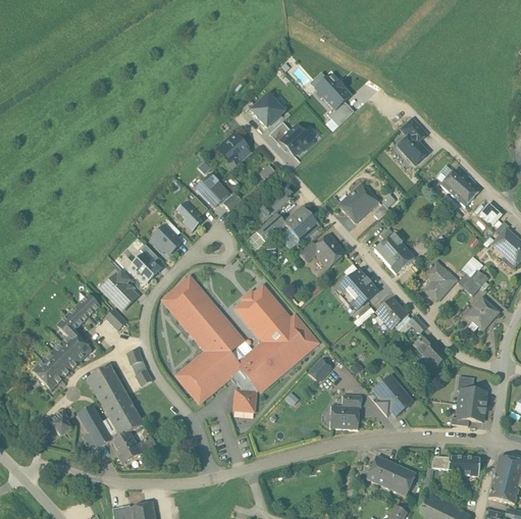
[(331,74),(316,89),(318,91),(317,93),(322,98),(323,97),(333,107),(327,113),(340,125),(352,113),(343,103),(351,96),(331,74)]
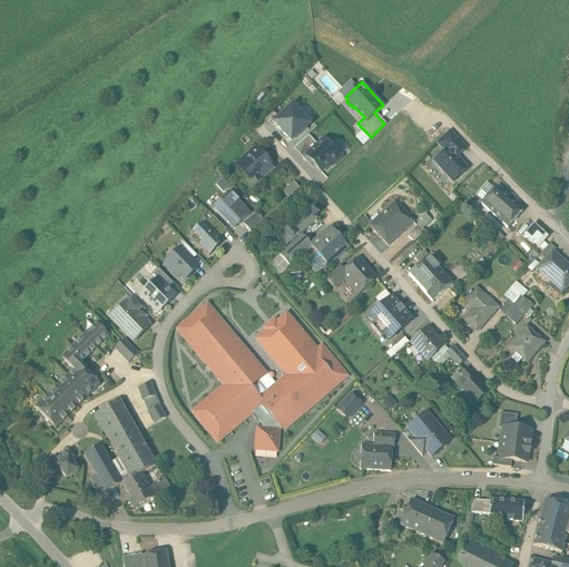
[(293,104),(276,119),(298,143),(310,133),(312,130),(306,125),(311,121),(293,104)]
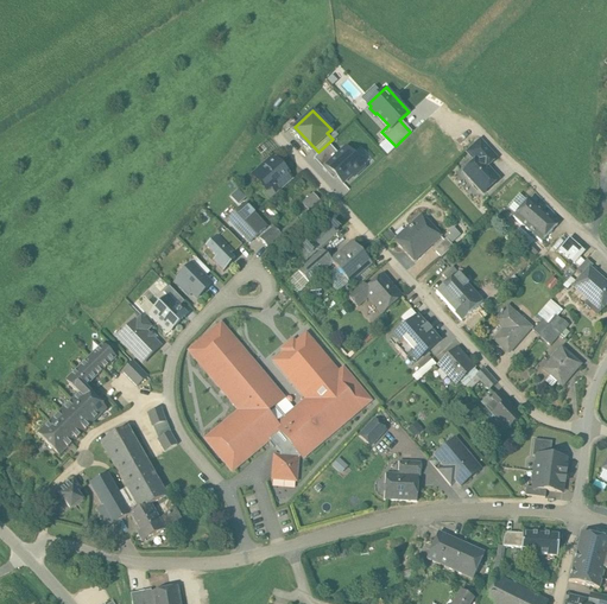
[(498,154),(481,137),(468,150),(476,159),(480,156),(487,164),(498,154)]
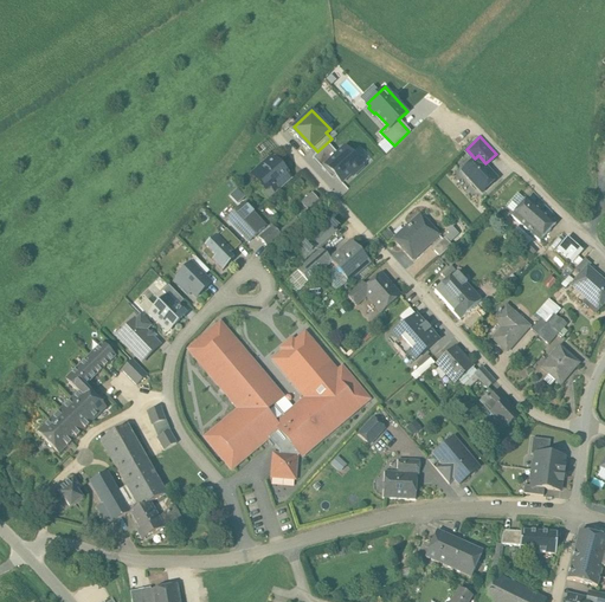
[(317,151),(314,155),(327,169),(330,166),(342,179),(352,170),(354,173),(365,162),(354,149),(352,151),(346,144),(339,150),(329,141),(317,151)]
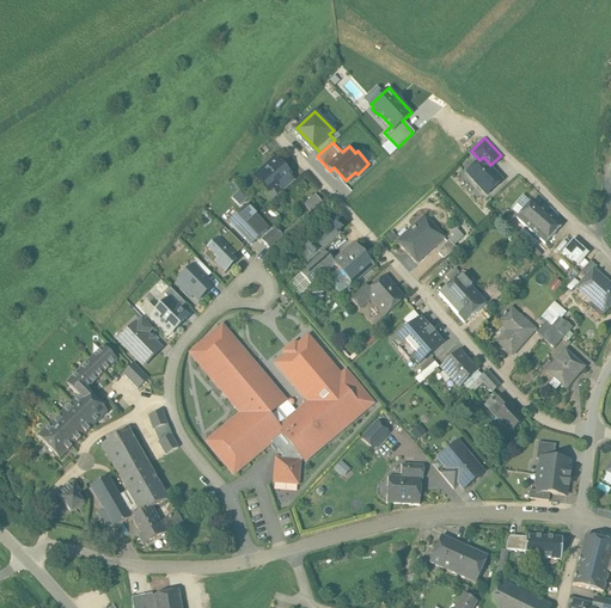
[(415,146),(405,153),(411,163),(422,157),(415,146)]
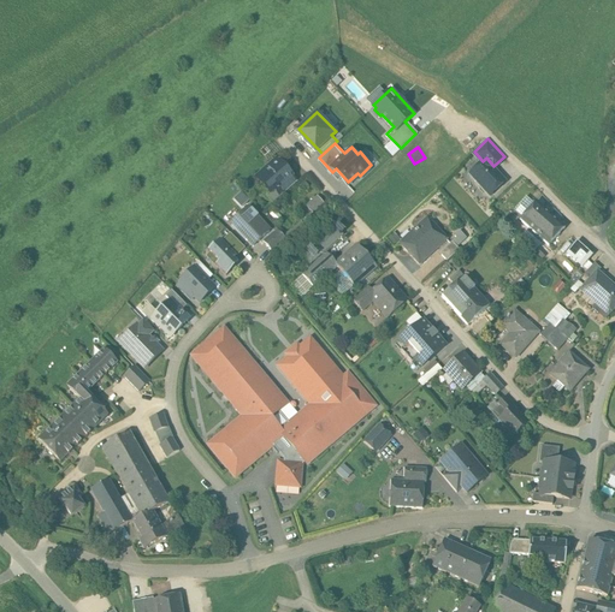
[(281,160),(277,156),(261,171),(266,184),(272,190),(276,188),(293,173),(293,172),(282,159),(281,160)]
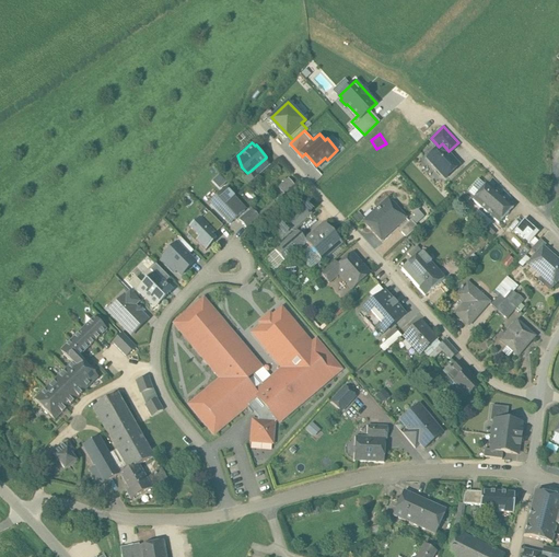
[(449,151),(442,143),(439,147),(429,155),(446,175),(459,163),(449,151)]
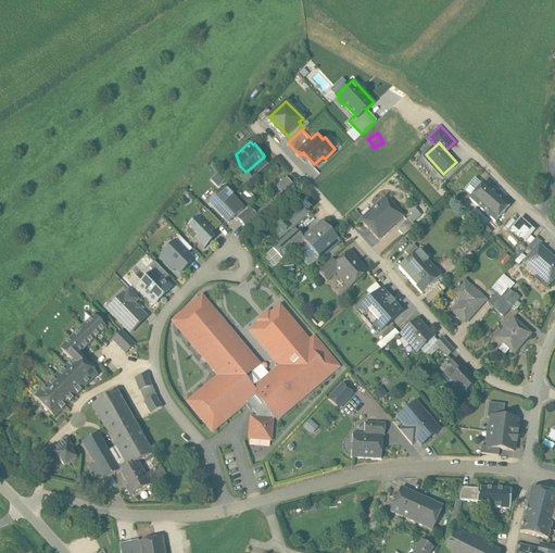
[(264,156),(249,170),(254,175),(268,162),(264,156)]
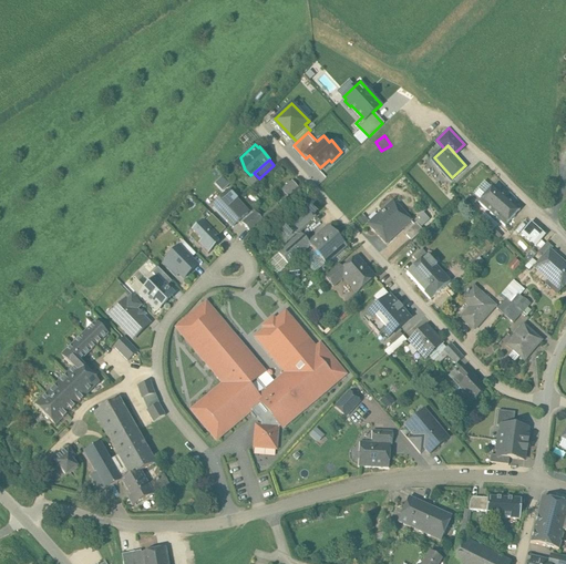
[(292,178),(284,186),(289,193),(298,185),(292,178)]
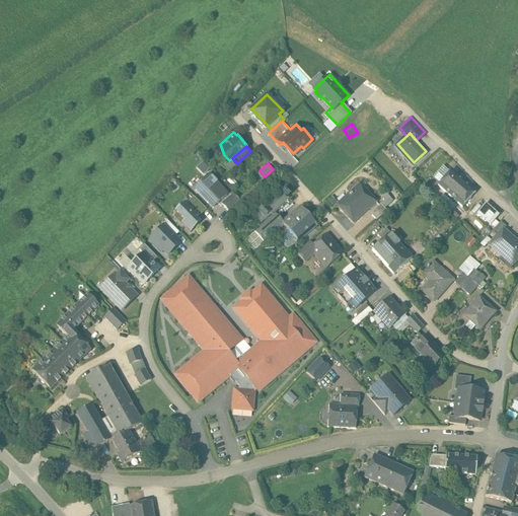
[(476,190),(453,167),(439,182),(463,205),(476,190)]
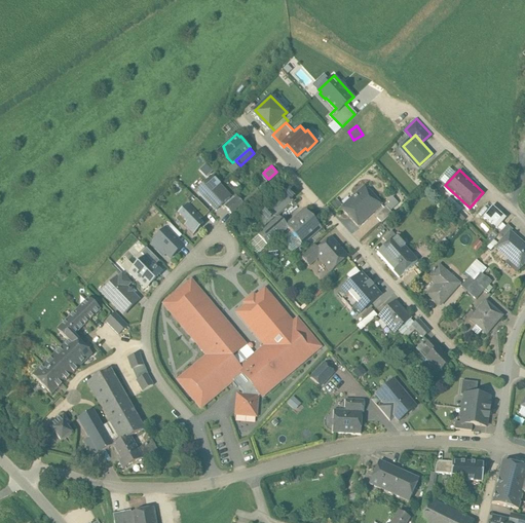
[(231,195),(213,176),(198,188),(217,208),(231,195)]
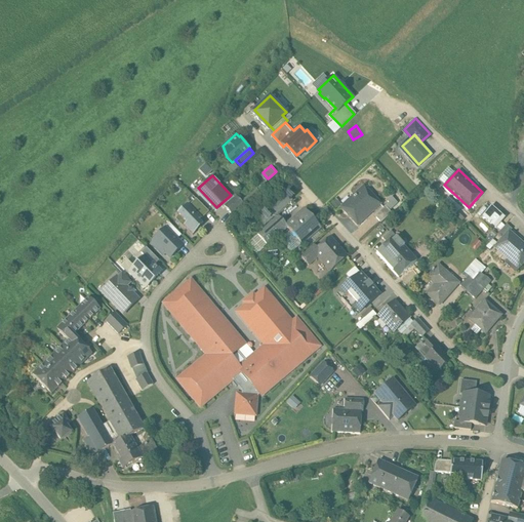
[(366,185),(343,206),(359,223),(368,214),(367,213),(380,201),(366,185)]
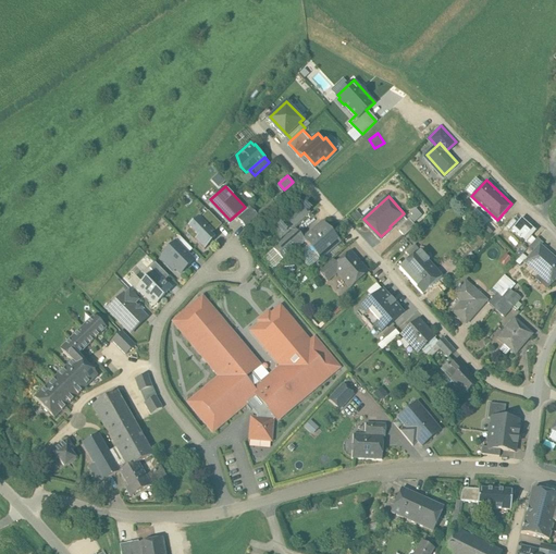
[(304,201),(271,231),(279,238),(311,210),(304,201)]
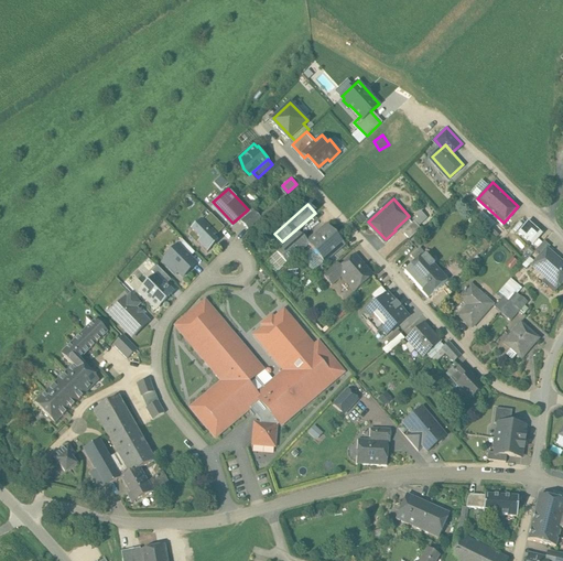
[(263,218),(255,208),(251,211),(260,220),(263,218)]
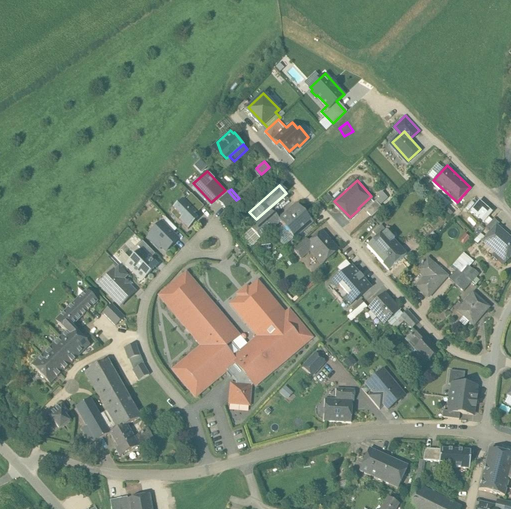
[(228,191),(219,199),(227,208),(236,200),(228,191)]
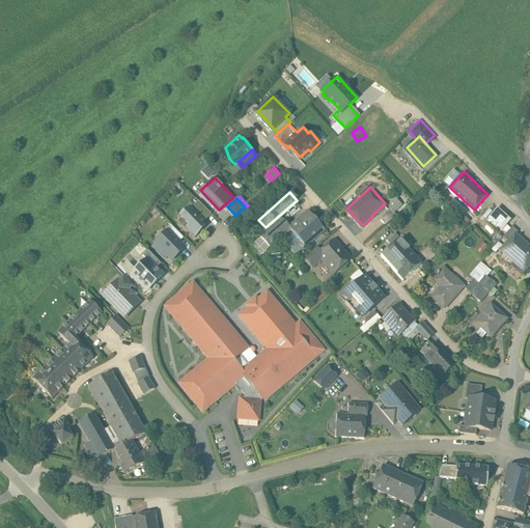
[(212,212),(199,199),(192,205),(204,219),(212,212)]
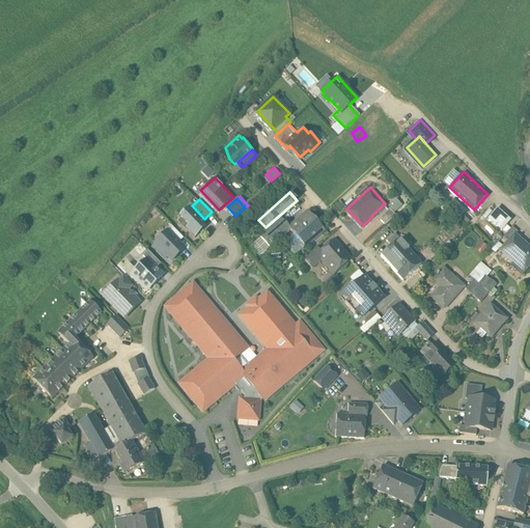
[(498,203),(487,215),(502,227),(511,216),(498,203)]
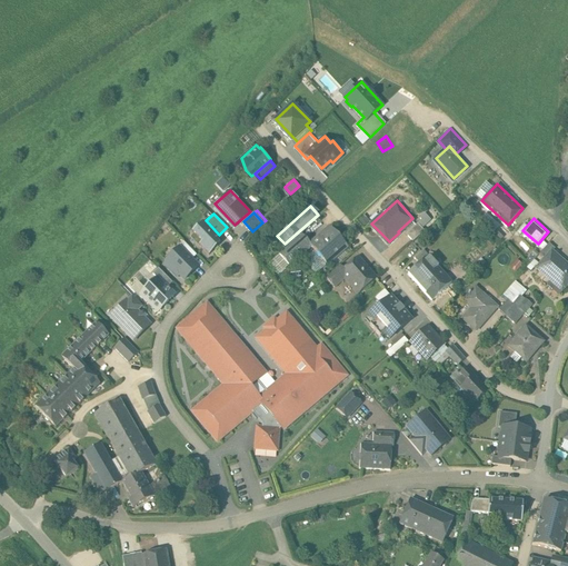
[(206,220),(205,219),(203,219),(192,230),(195,231),(191,235),(199,244),(200,242),(210,252),(223,239),(219,235),(206,220)]
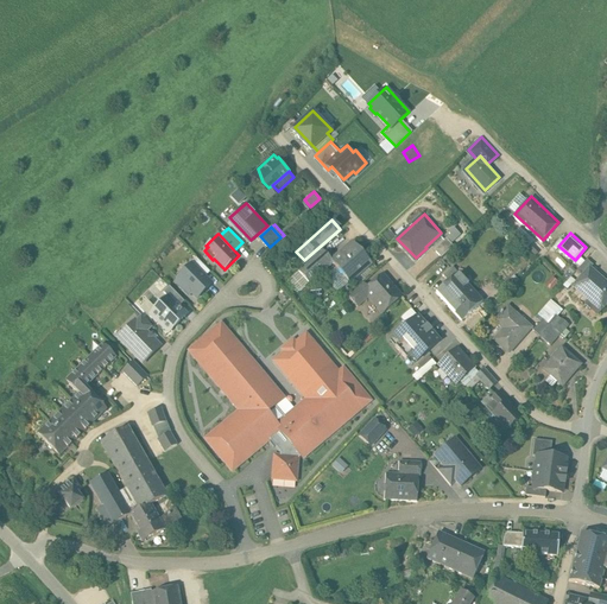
[(448,236),(435,248),(442,255),(455,243),(448,236)]
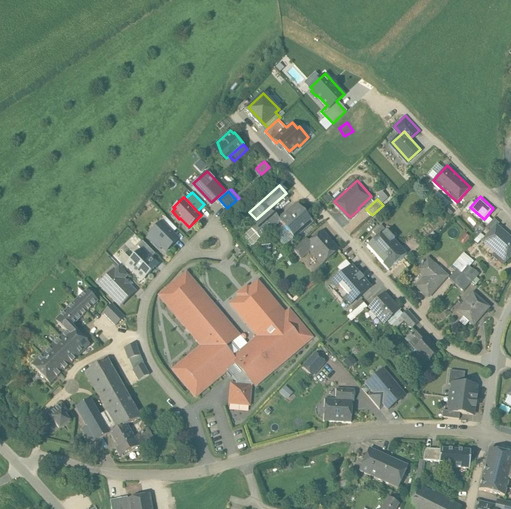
[(313,219),(298,202),(280,217),(280,218),(281,219),(295,235),(299,231),(313,220),(313,219)]
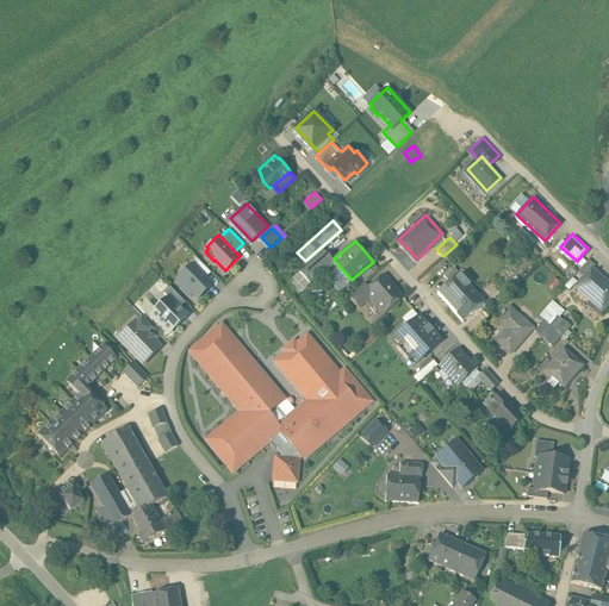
[(324,248),(300,269),(311,281),(335,261),(334,260),(334,258),(324,248)]
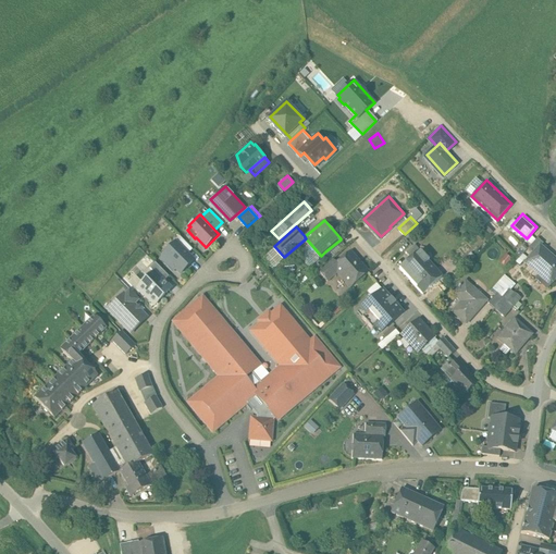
[(194,247),(180,233),(174,238),(177,242),(188,253),(194,247)]
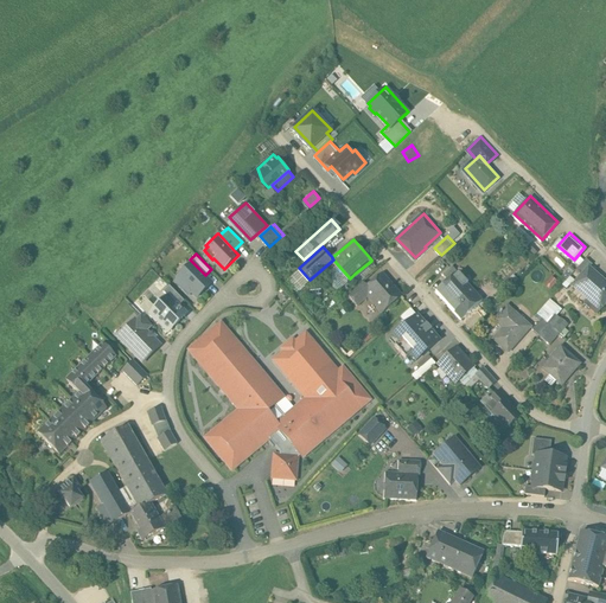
[(587,256),(576,268),(582,274),(589,265),(591,267),(593,262),(587,256)]
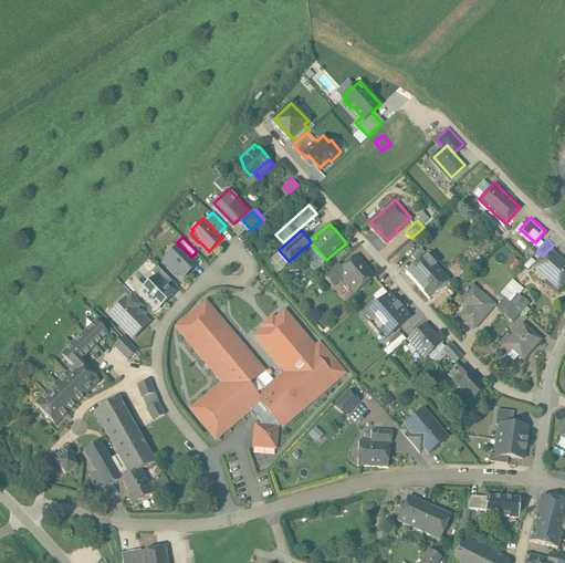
[(346,243),(331,256),(334,260),(349,247),(346,243)]
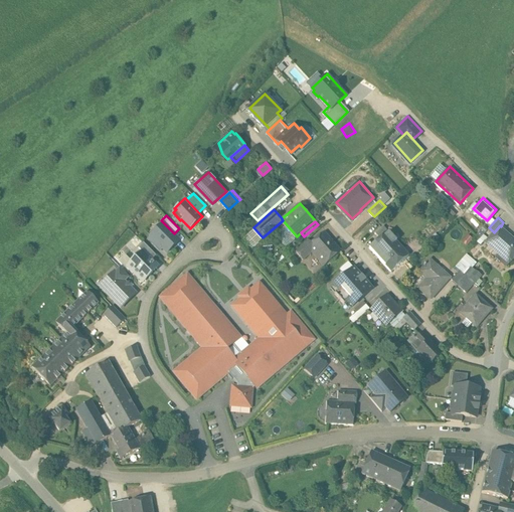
[(164,223),(150,236),(161,247),(163,245),(168,250),(179,238),(174,233),(164,223)]
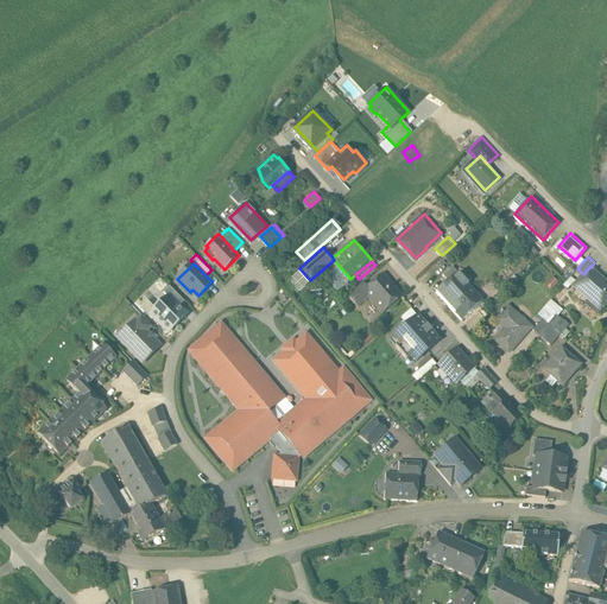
[(453,266),(443,273),(449,280),(459,272),(453,266)]
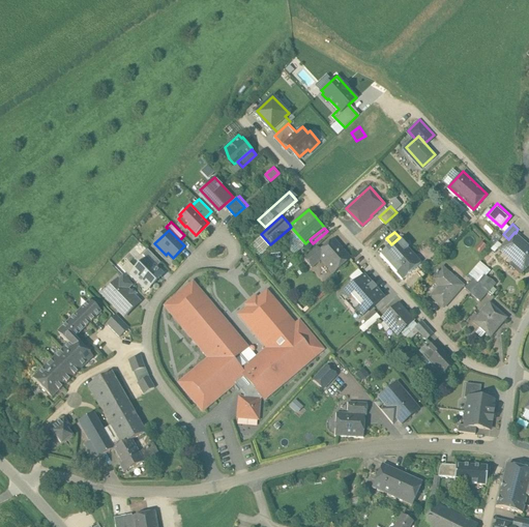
[(528,244),(516,233),(515,232),(508,239),(500,247),(524,268),(528,262),(528,244)]
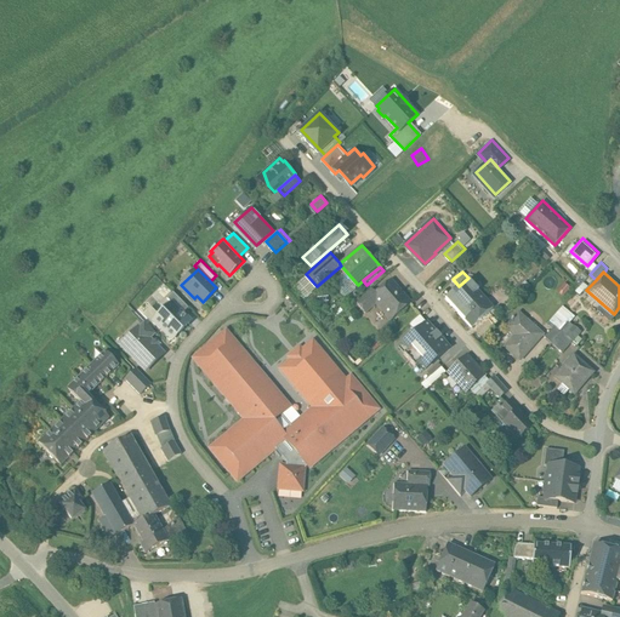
[(306,274),(296,283),(307,295),(317,286),(306,274)]
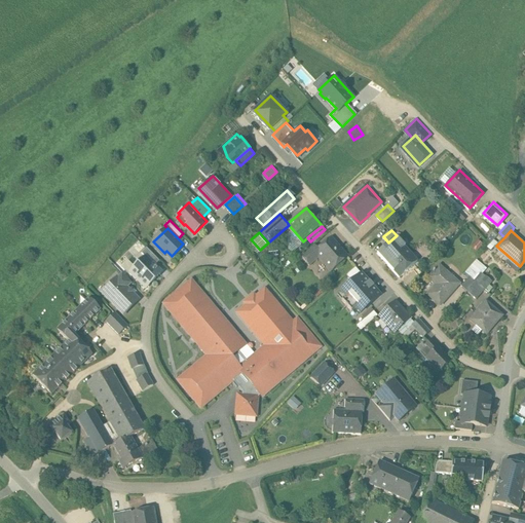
[(319,247),(315,250),(320,255),(332,268),(348,254),(332,235),(319,247)]
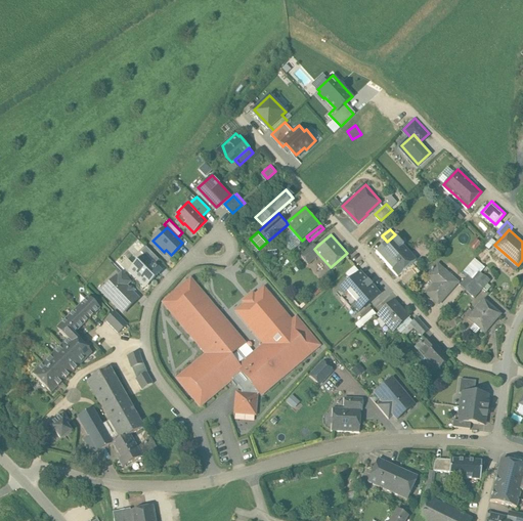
[(417,258),(395,234),(387,242),(377,251),(399,274),(417,258)]
